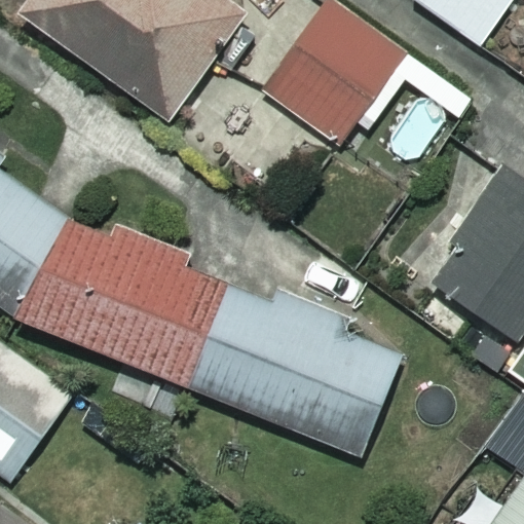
[(234,11),(217,0),(29,0),(16,19),(164,117),(234,11)]
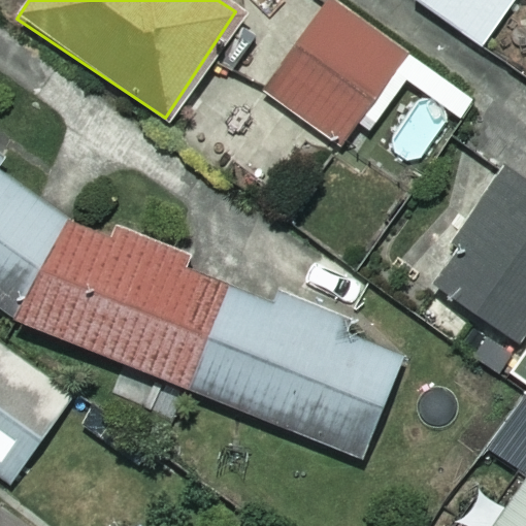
[(421,61),(321,0),(263,95),(362,156),(421,61)]
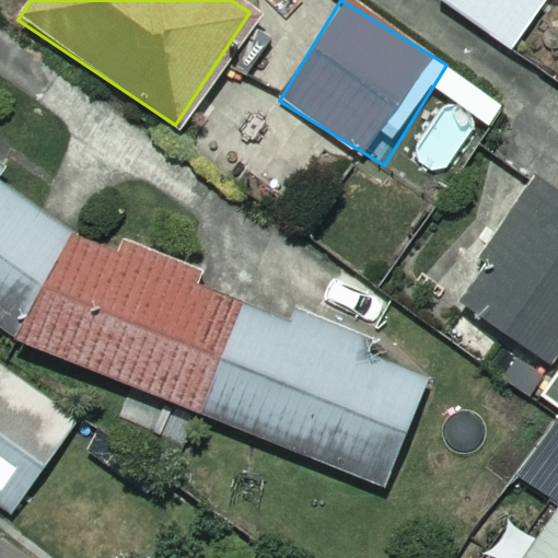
[(442,0),(442,1),(512,48),(545,0),(442,0)]
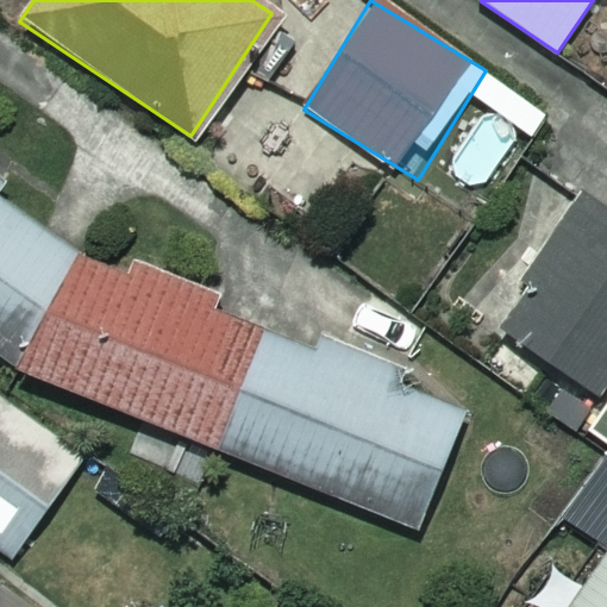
[(0,349),(13,358),(82,255),(0,199),(0,185),(7,174),(0,169),(0,349)]
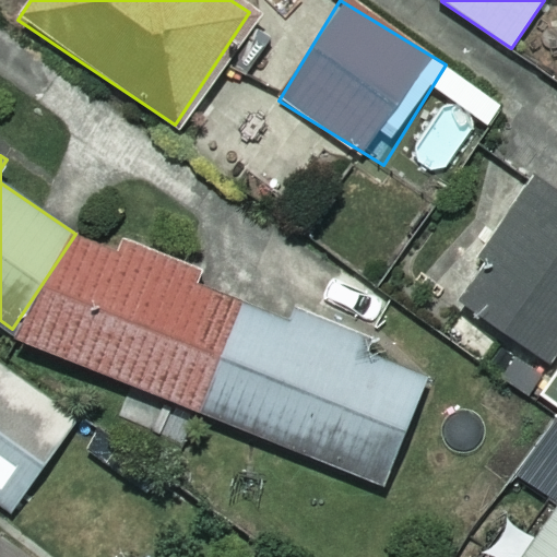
[(556,189),(536,177),(458,303),(549,360),(556,350),(556,189)]
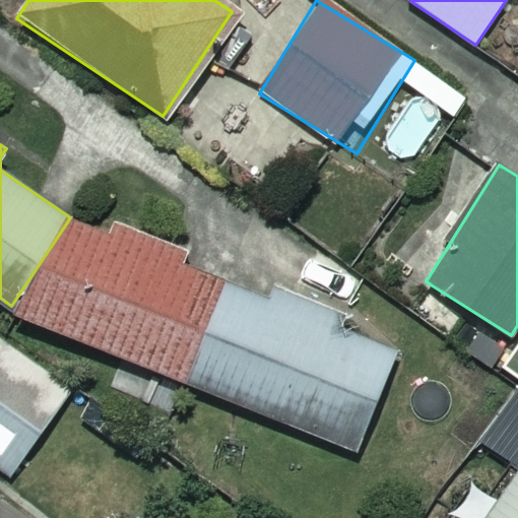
[(185,378),(234,290),(121,214),(104,240),(70,217),(11,306),(185,378)]
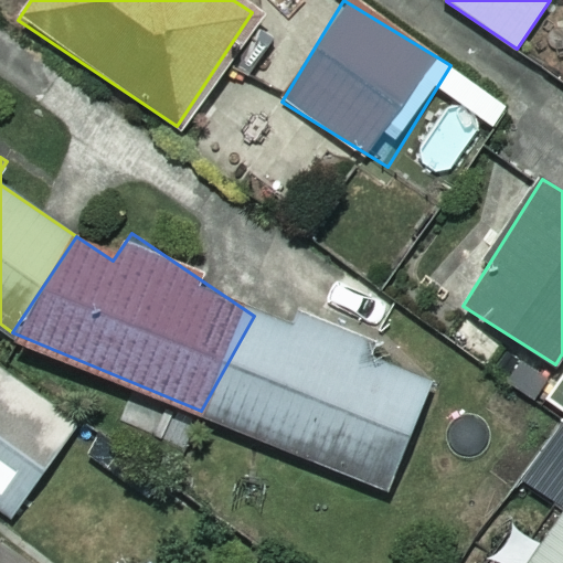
[(254,316),(201,411),(386,488),(436,397),(300,307),(282,335),(254,316)]
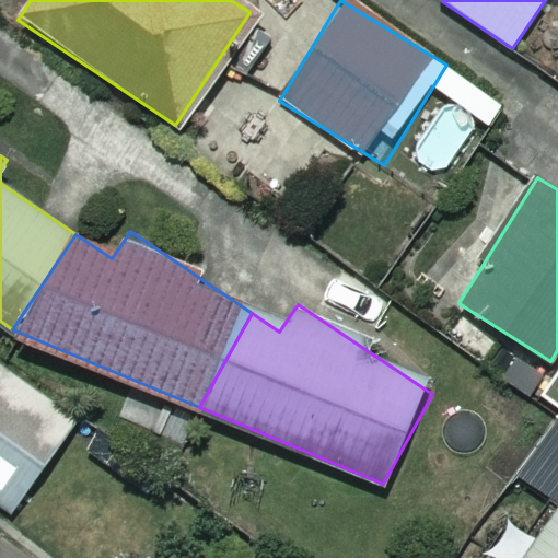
[(557,370),(539,397),(557,410),(557,370)]
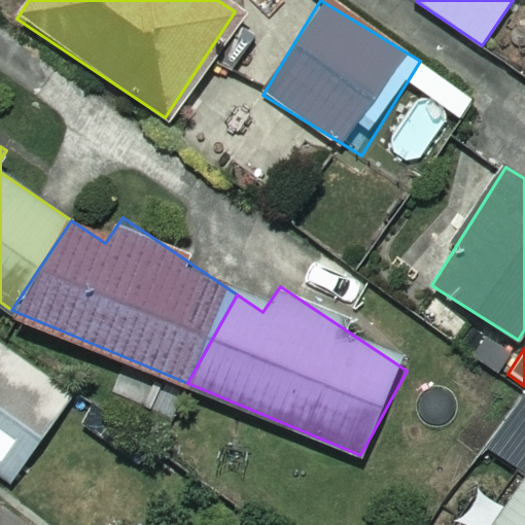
[(0,462),(28,431),(39,442),(59,419),(0,369),(0,462)]
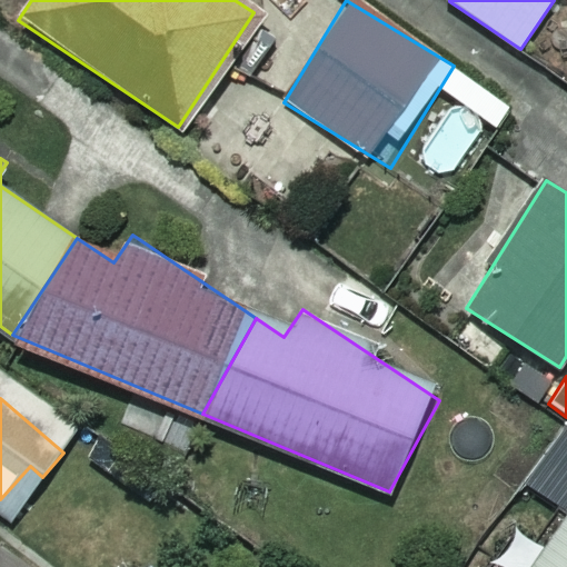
[(566,513),(544,548),(517,530),(494,566),(495,566),(566,566),(566,513)]
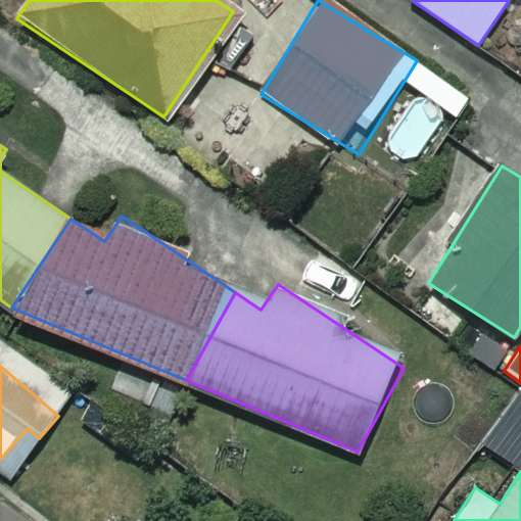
All buildings are outlined.
